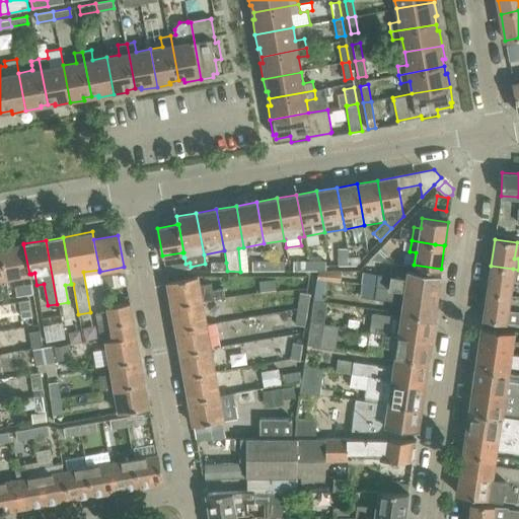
[(0,247),(0,268),(2,279),(29,274),(23,244),(23,243),(0,247)]
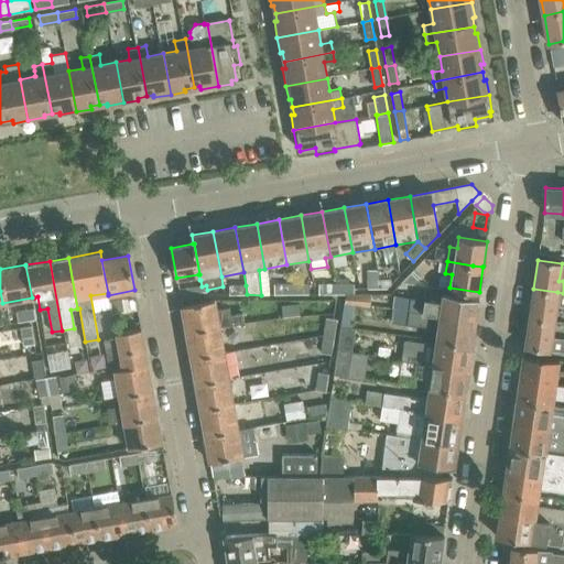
[(379,289),(379,279),(379,270),(368,269),(368,289),(379,289)]
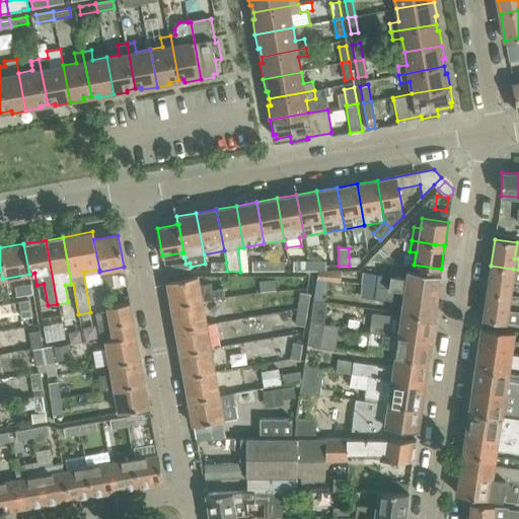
[(380,247),(370,258),(381,261),(387,254),(380,247)]
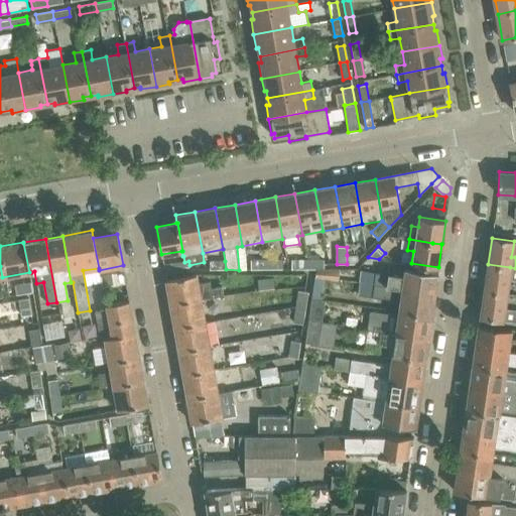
[(304,247),(296,248),(298,258),(305,257),(304,247)]
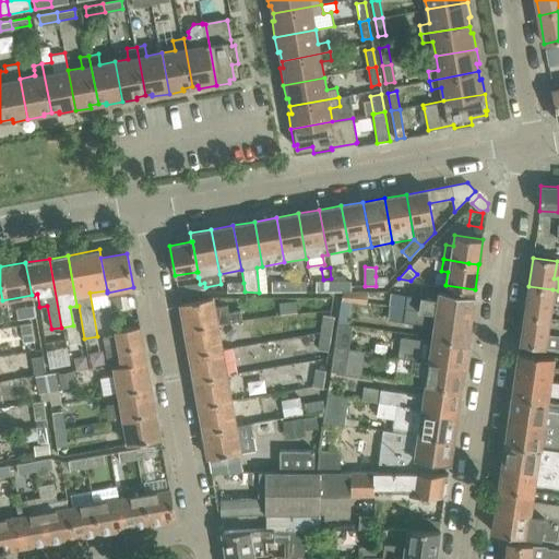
[(389,276),(376,276),(376,286),(384,286),(389,282),(389,276)]
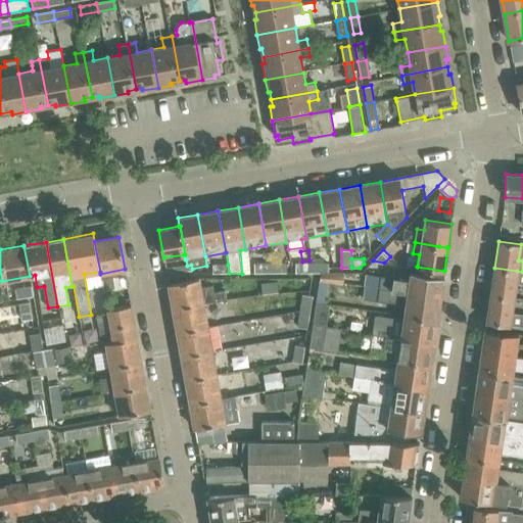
[(271,273),(271,263),(254,263),(254,273),(271,273)]
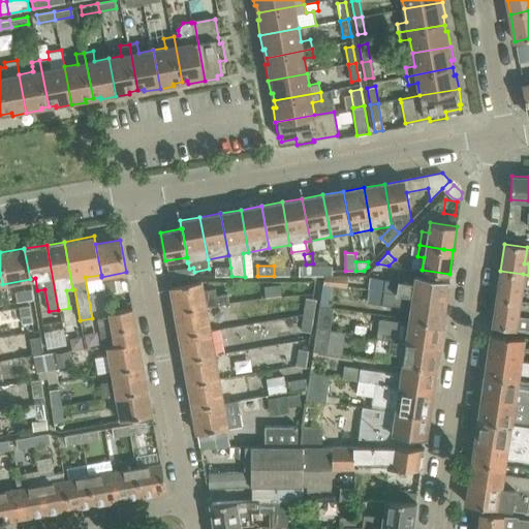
[(274,276),(290,276),(291,266),(274,266),(274,276)]
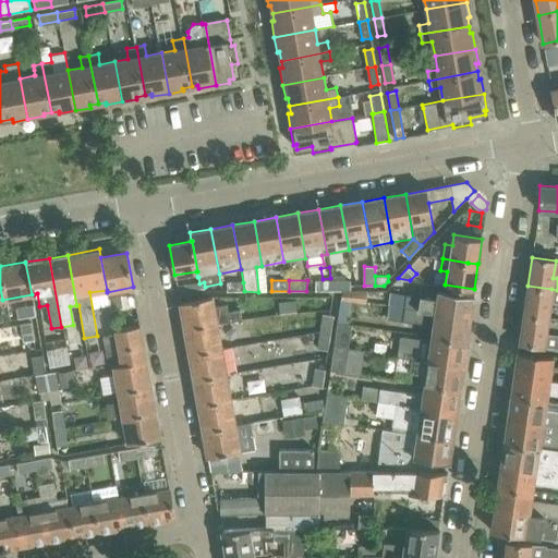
[(316,280),(316,291),(334,291),(334,281),(331,281),(316,280)]
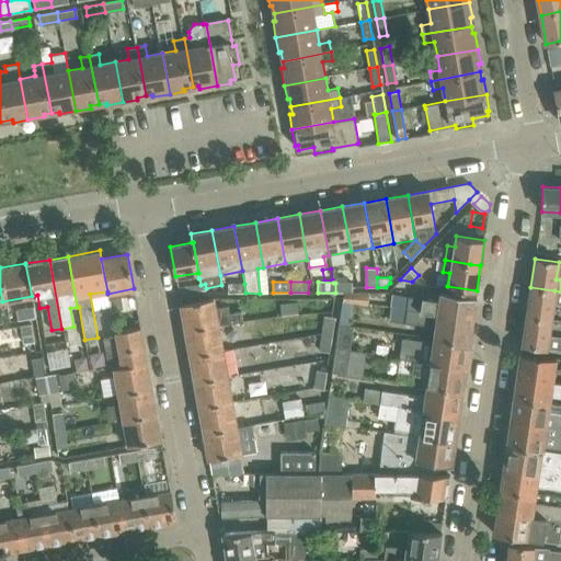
[(335,283),(335,293),(344,293),(353,293),(353,287),(353,283),(346,283),(335,283)]
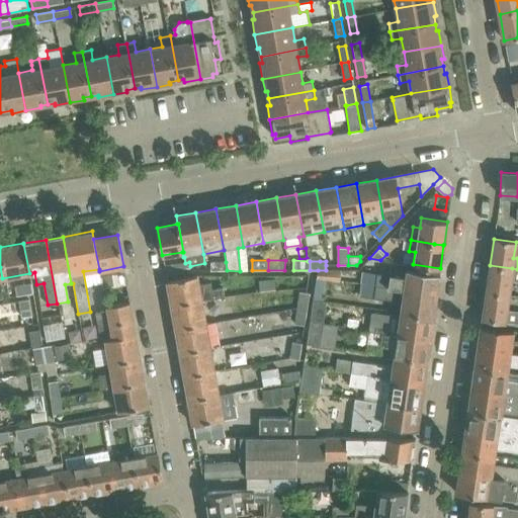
[(189,262),(185,263),(172,265),(174,274),(190,271),(190,266),(189,262)]
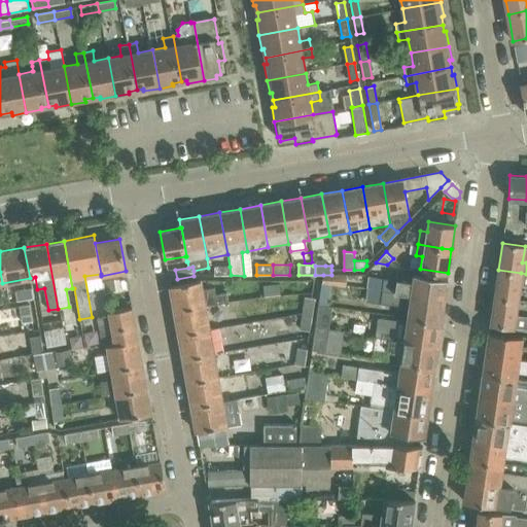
[(214,275),(231,275),(230,267),(214,267),(214,275)]
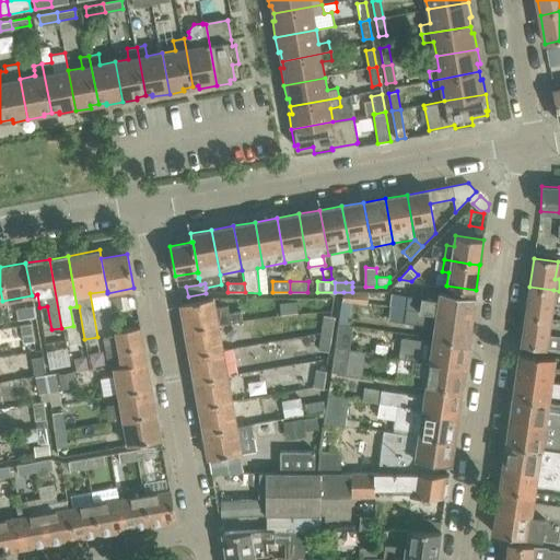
[(186,287),(177,288),(179,298),(188,296),(186,287)]
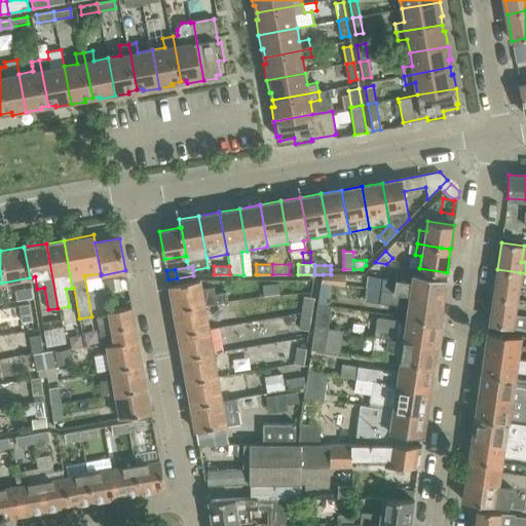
[(497,269),(493,297),(516,300),(518,284),(525,285),(525,273),(520,272),(497,269)]
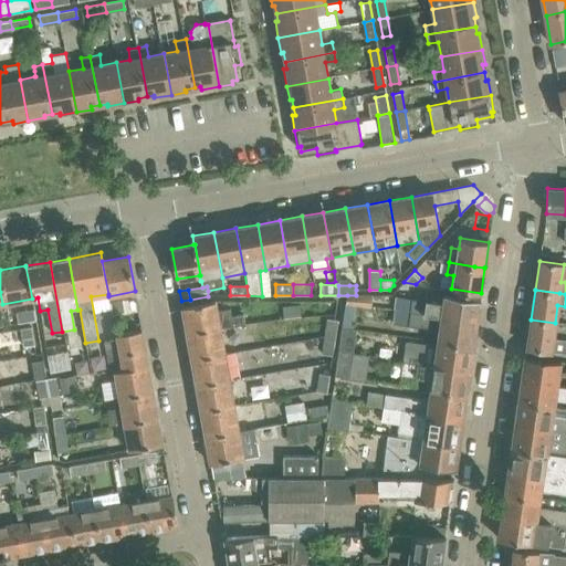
[(412,299),(410,312),(477,322),(481,297),(443,292),(442,303),(412,299)]
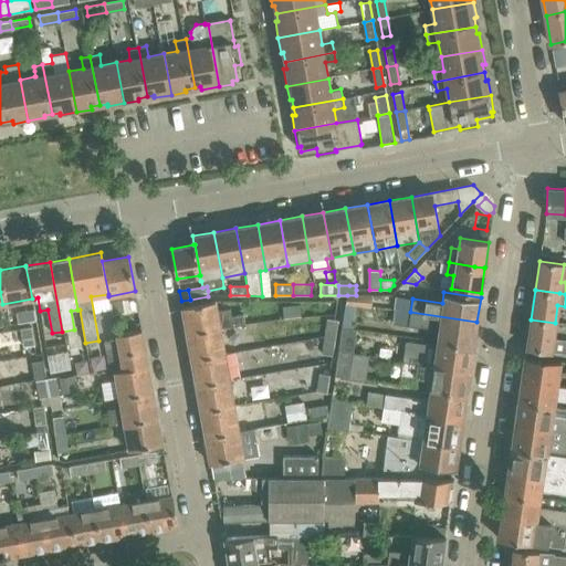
[(347,295),(346,303),(356,304),(371,306),(371,295),(356,295),(347,295)]
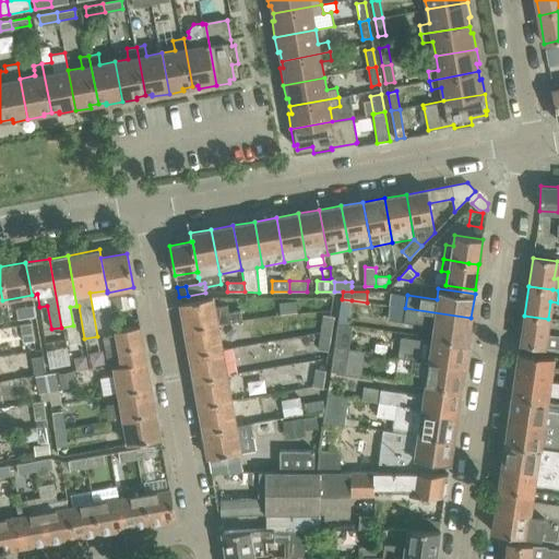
[(108,301),(110,311),(135,307),(133,297),(108,301)]
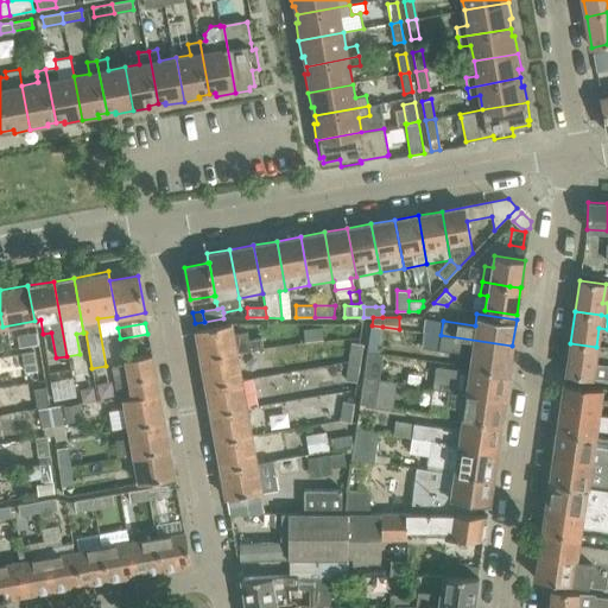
[(232,323),(196,330),(201,358),(236,352),(263,347),(261,337),(249,340),(248,331),(233,334),(232,323)]
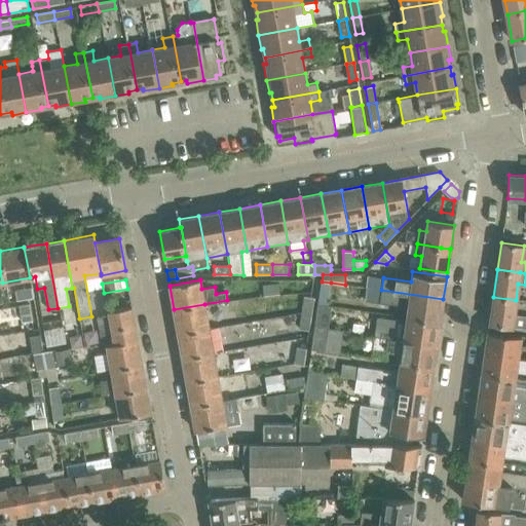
[(322,282),(318,303),(328,305),(331,283),(322,282)]
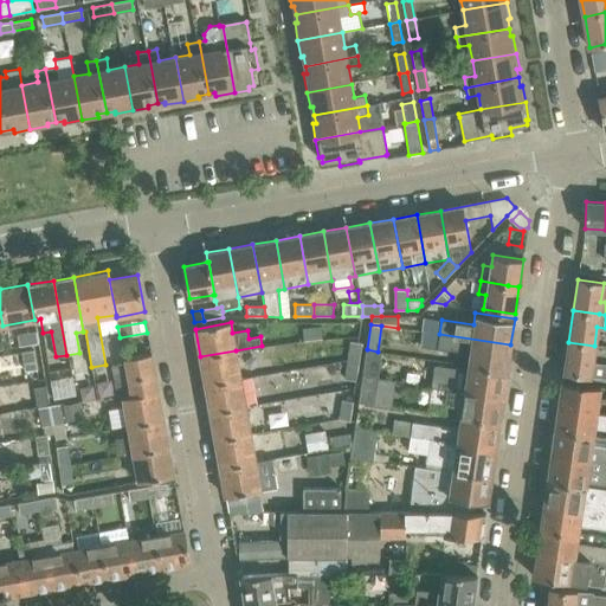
[(322,327),(303,329),(303,341),(323,339),(322,327)]
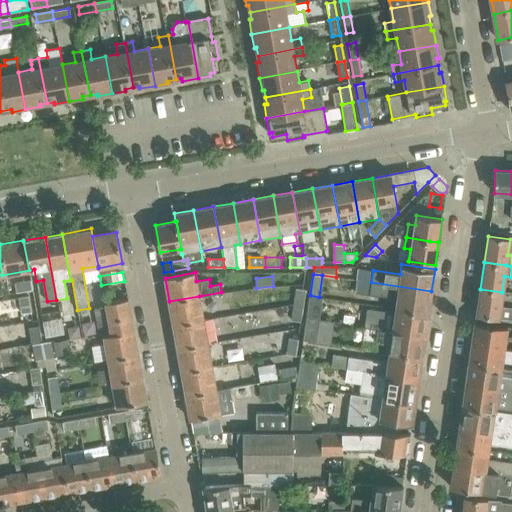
[(16,292),(31,290),(32,290),(31,280),(14,283),(16,292)]
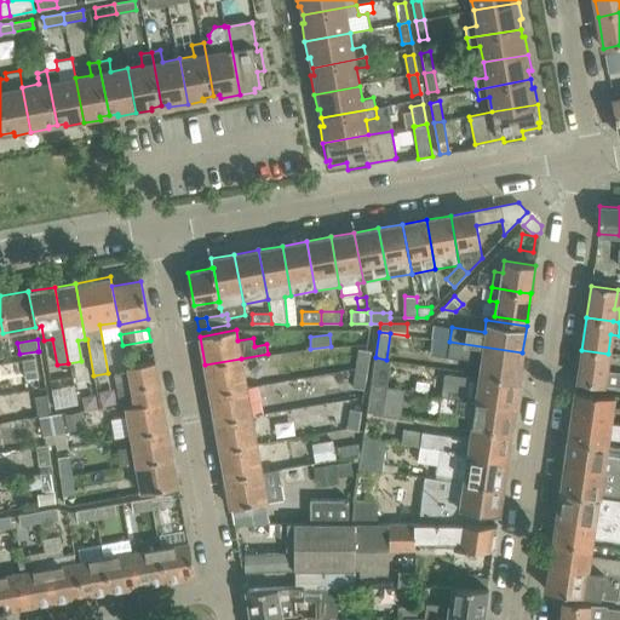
[(434,339),(431,354),(481,361),(478,373),(518,379),(522,352),(449,342),(436,339),(434,339)]
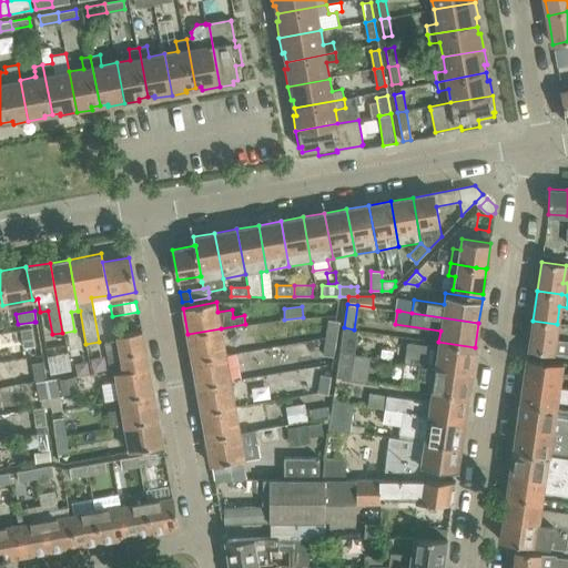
[(328,321),(326,338),(336,340),(338,322),(334,321),(328,321)]
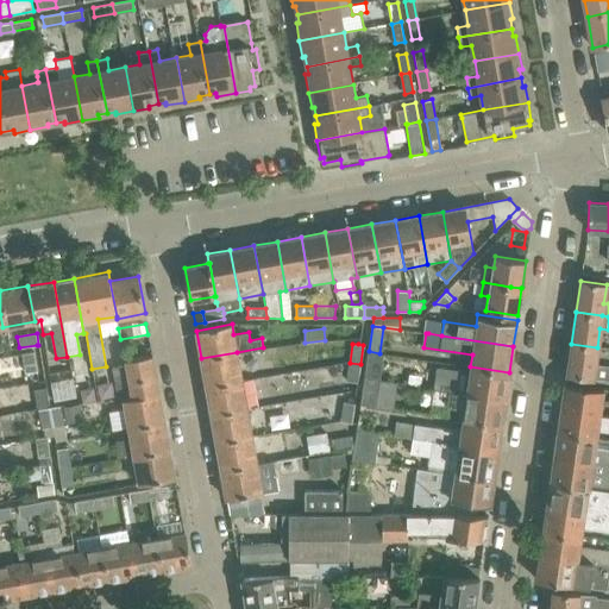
[(571,344),(566,375),(592,378),(608,380),(608,368),(595,365),(597,347),(571,344)]
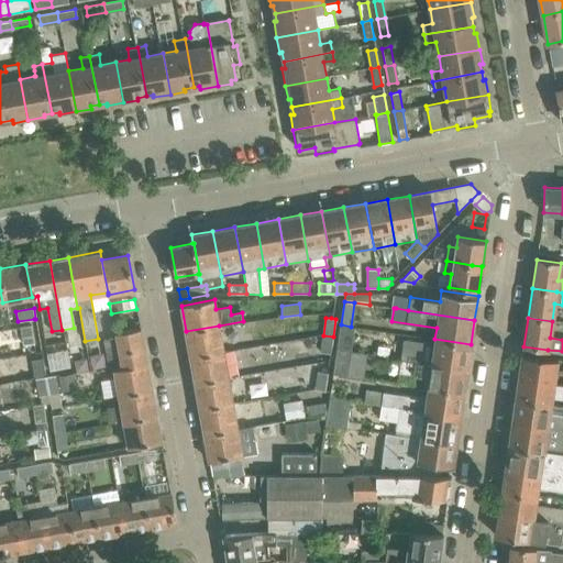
[(34,343),(31,326),(21,327),(24,344),(34,343)]
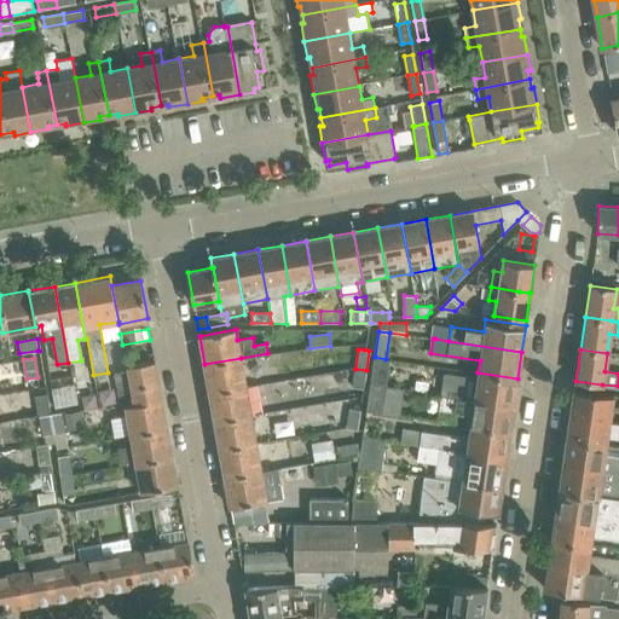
[(241,358),(204,364),(209,393),(246,387),(241,358)]
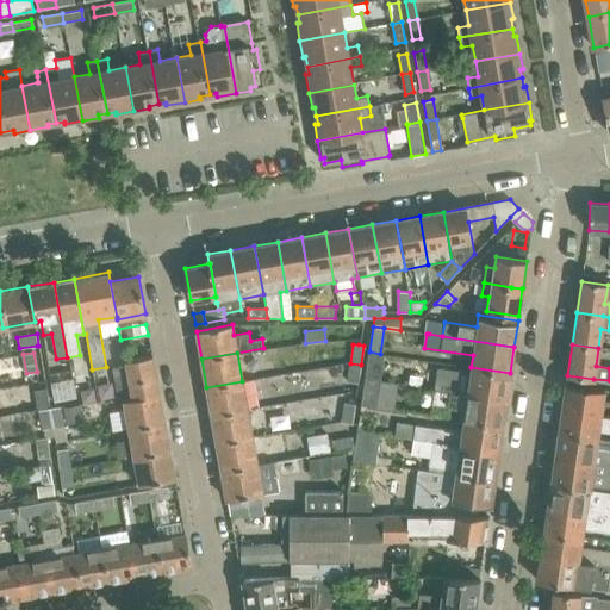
[(153,355),(124,361),(125,366),(131,397),(160,392),(153,355)]
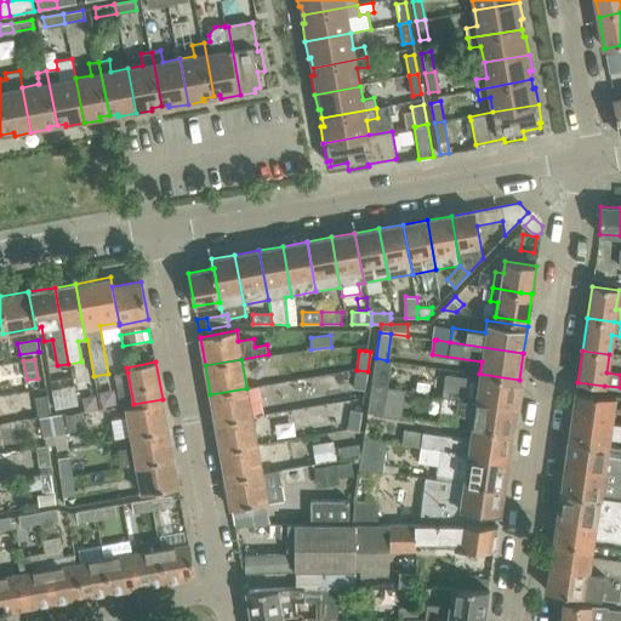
[(375,368),(372,385),(387,387),(389,370),(375,368)]
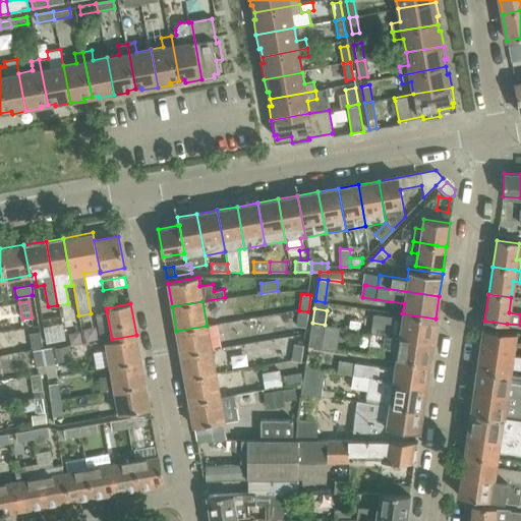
[(299,310),(296,327),(306,328),(308,311),(299,310)]
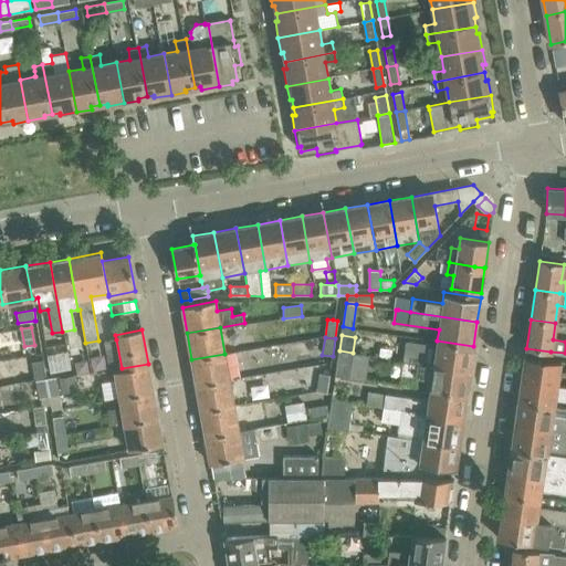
[(115,341),(104,342),(108,366),(109,369),(114,369),(122,368),(116,339),(115,341)]
